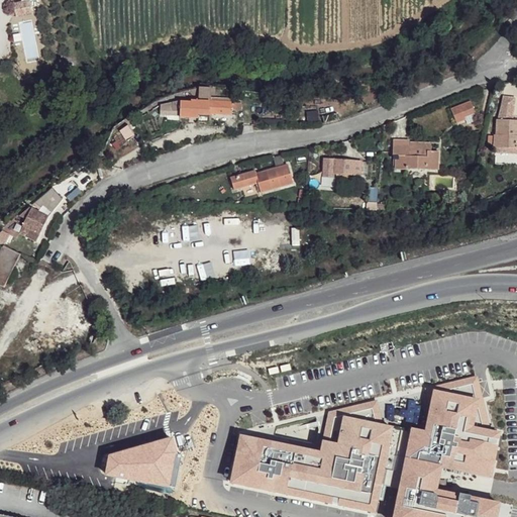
[(30,0),(13,3),(15,17),(33,15),(30,0)]
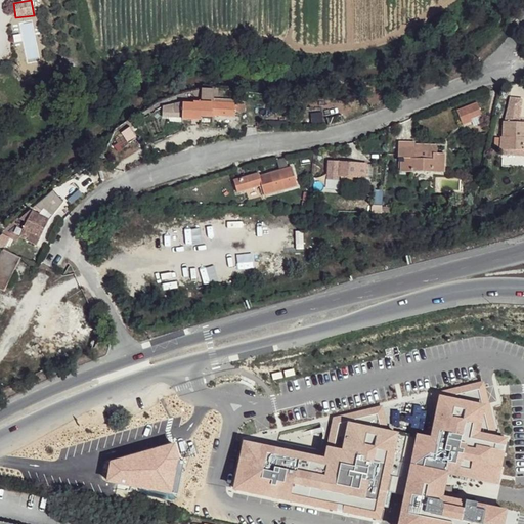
[(165,106),(164,113),(183,114),(183,119),(201,120),(202,116),(213,116),(234,116),(235,104),(214,103),(214,89),(203,89),(203,106),(194,107),(195,110),(185,108),(185,106),(165,106)]
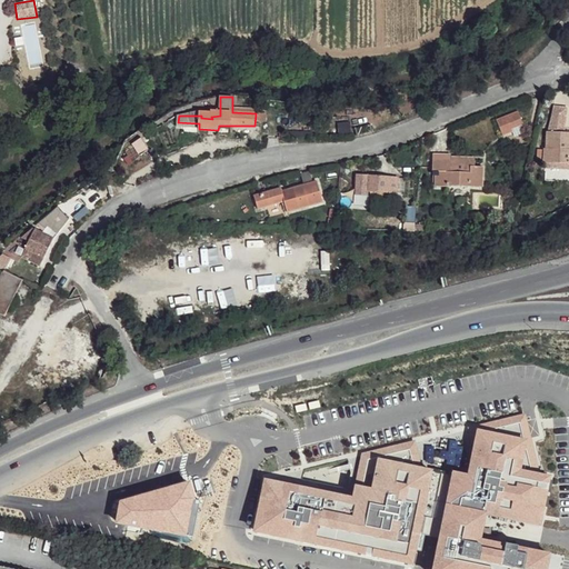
[(502,136),(525,126),(518,110),(496,120),(502,136)]
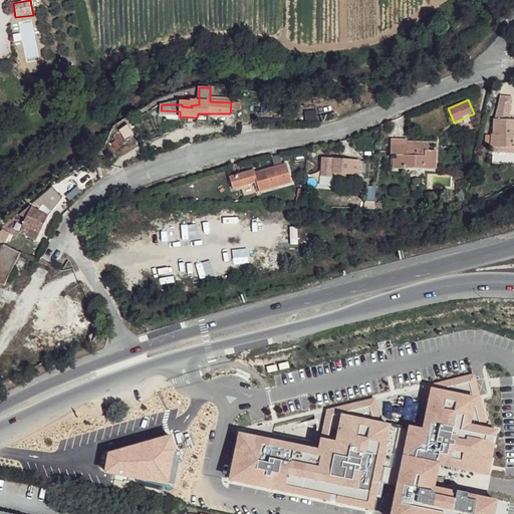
[(197,117),(197,121),(210,121),(209,113),(198,113),(197,117)]
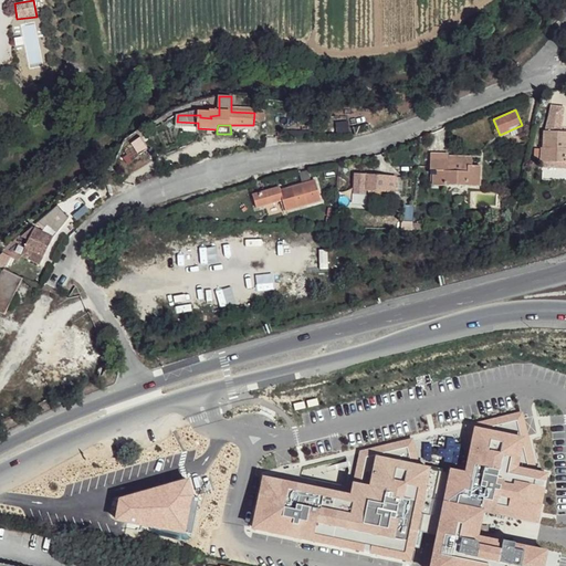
[(543,147),(543,149),(543,158),(543,161),(545,161),(565,161),(565,132),(545,132),(545,147),(543,147)]
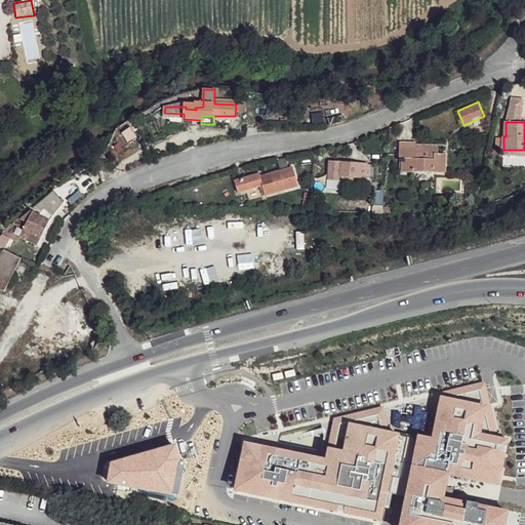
[(124,133),(131,143),(139,136),(132,127),(124,133)]
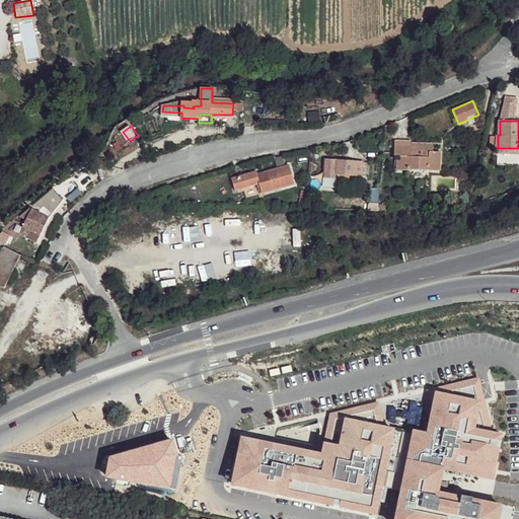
[(400,157),(399,169),(440,170),(442,152),(434,151),(435,144),(413,144),(413,142),(396,141),(395,157),(400,157)]
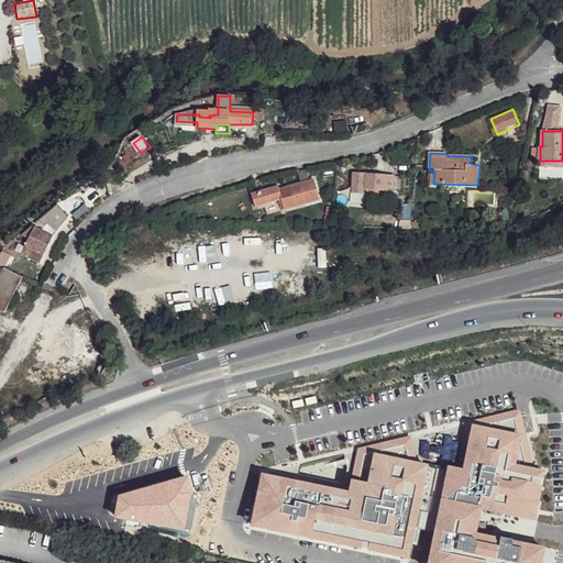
[(562,161),(542,161),(541,169),(562,169),(562,161)]
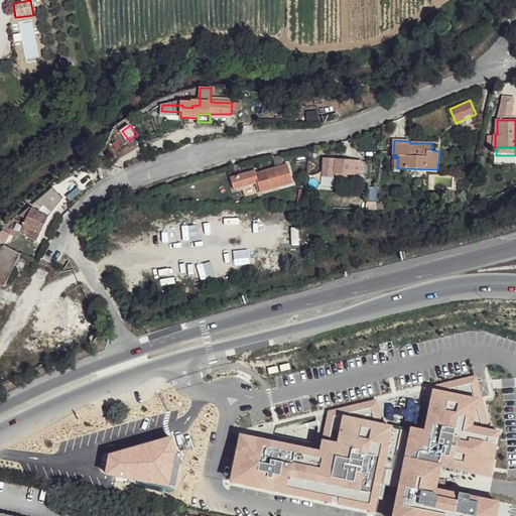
[(325,158),(323,177),(334,177),(334,173),(361,175),(362,161),(332,160),(332,158),(325,158)]
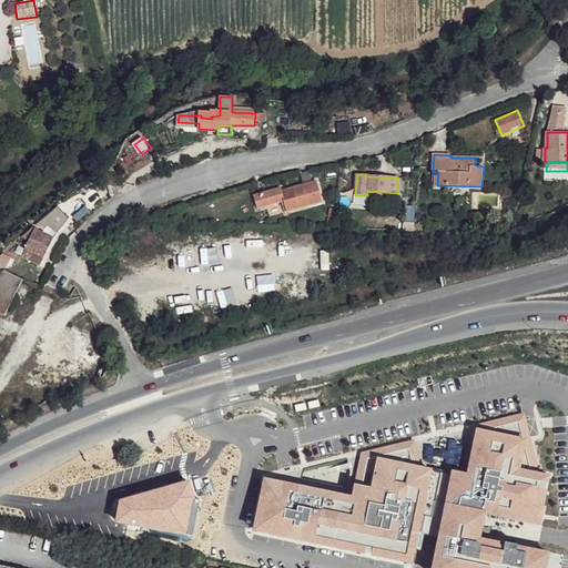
[(254,198),(257,210),(284,202),(287,213),(323,201),(315,181),(282,192),(281,189),(254,198)]
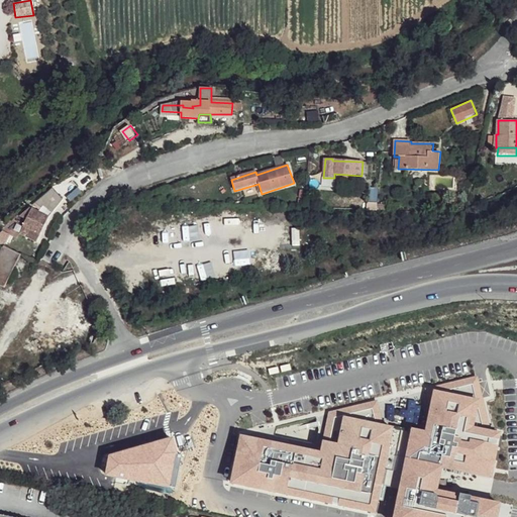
[(44,208),(40,212),(49,216),(65,199),(54,187),(39,200),(44,208)]
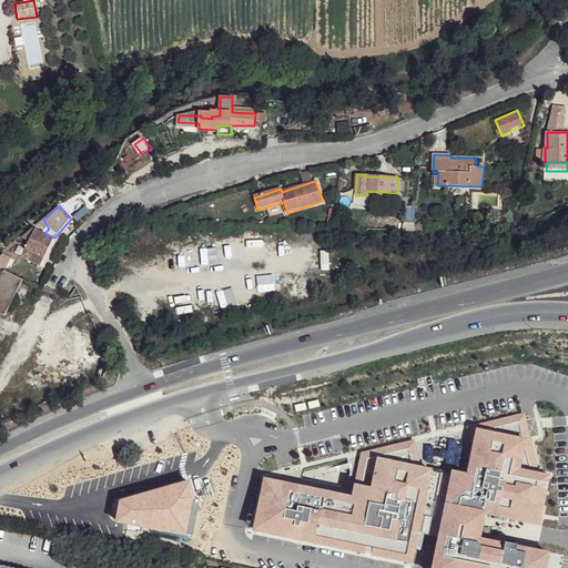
[(33,237),(28,247),(46,256),(54,237),(44,233),(38,230),(33,237)]
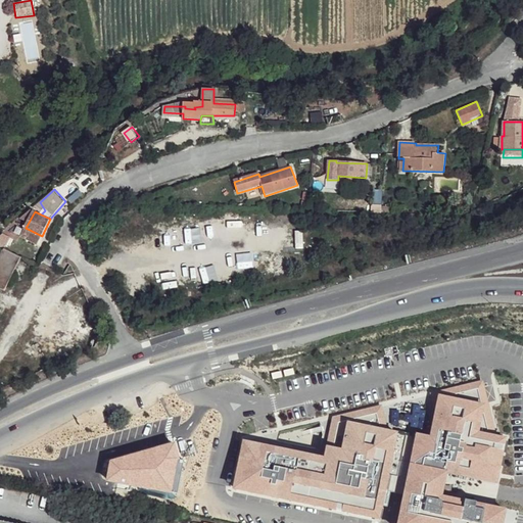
[(26,228),(21,236),(38,244),(42,236),(26,228)]
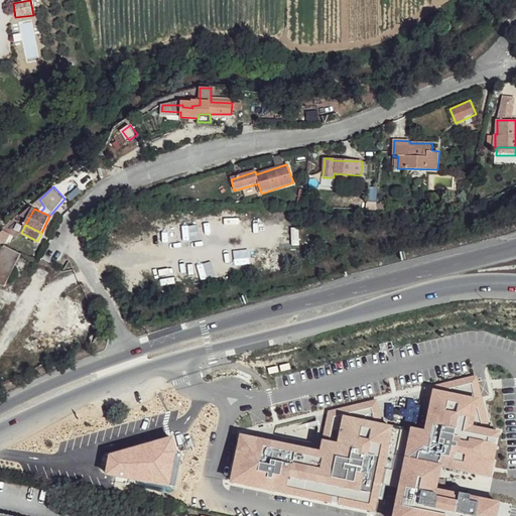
[(5,245),(0,254),(0,283),(5,287),(21,254),(5,245)]
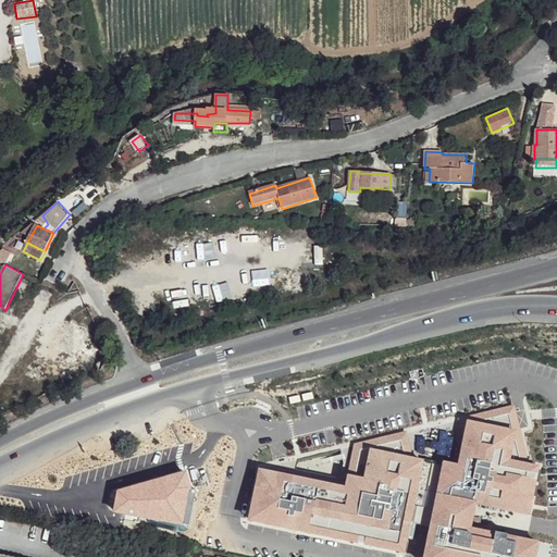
[(267,479),(258,529),(408,556),(413,527),(435,530),(431,556),(536,556),(540,546),(518,542),(519,539),(509,537),(509,535),(497,533),(496,537),(471,533),(477,504),(529,514),(537,467),(528,466),(493,416),(449,448),(466,470),(461,475),(440,471),(440,474),(407,468),(411,442),(362,452),(354,494),(267,479)]
